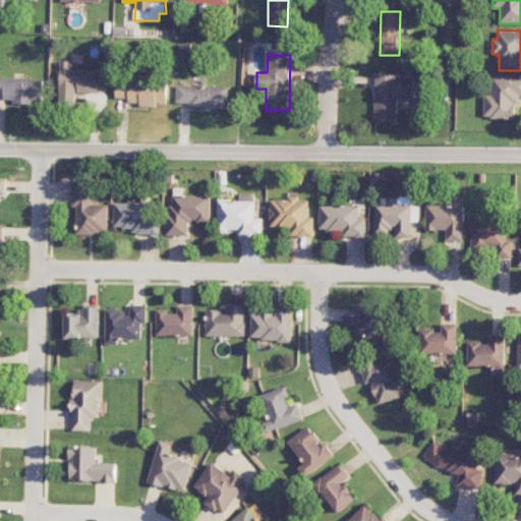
[(75,92),(98,93),(99,70),(71,69),(71,61),(60,60),(59,103),(75,104),(75,92)]
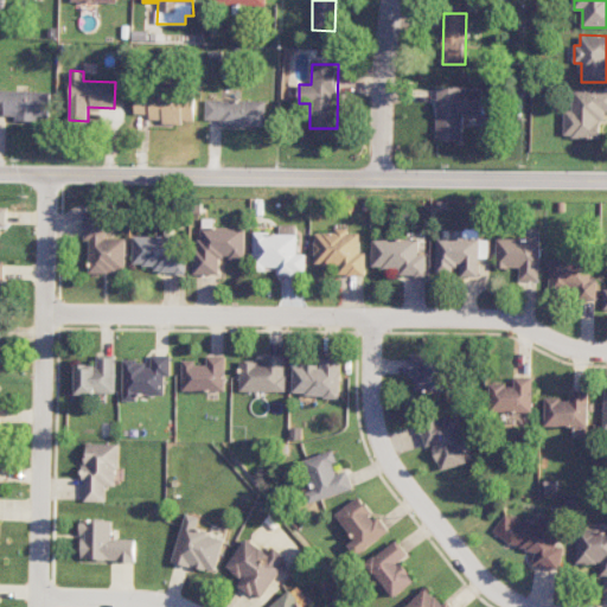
[(438,141),(464,141),(464,123),(490,125),(490,110),(483,110),(484,88),(438,87),(438,141)]
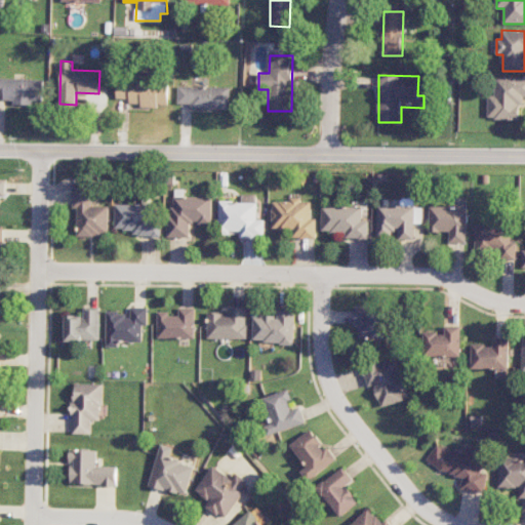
[(522,118),(522,96),(524,95),(524,77),(496,77),(496,95),(488,95),(488,119),(522,118)]
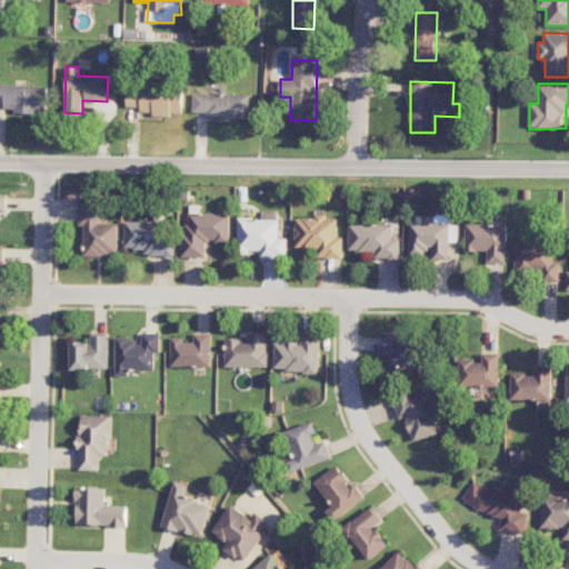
[(0,102),(5,103),(5,111),(47,112),(48,86),(0,85),(0,102)]
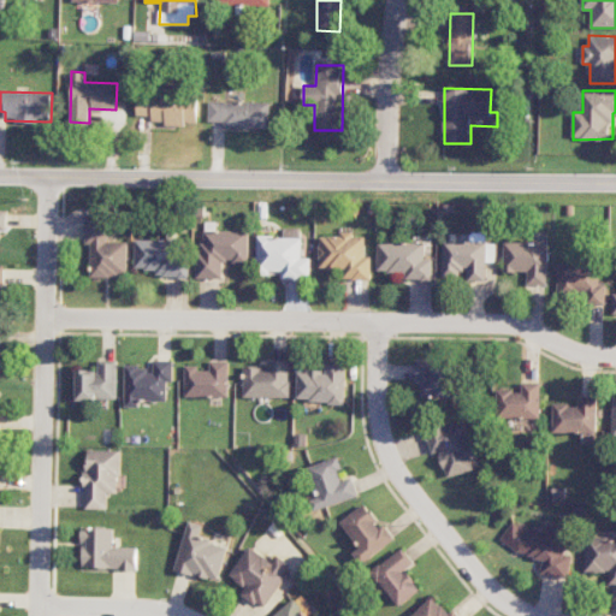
[(197,124),(197,93),(136,93),(136,117),(153,117),(153,124),(197,124)]
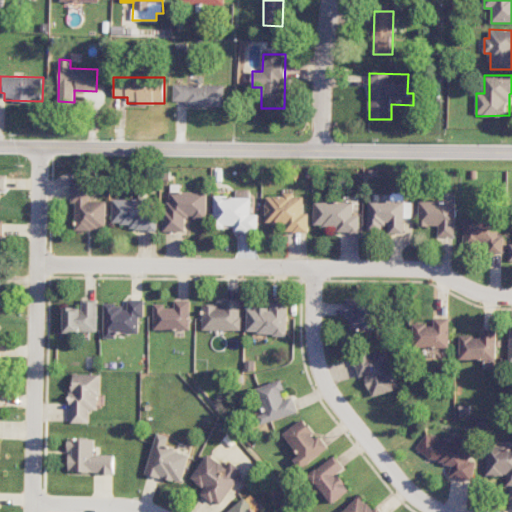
[(173,101),(187,101),(187,107),(225,107),(225,85),(173,84),(173,101)]
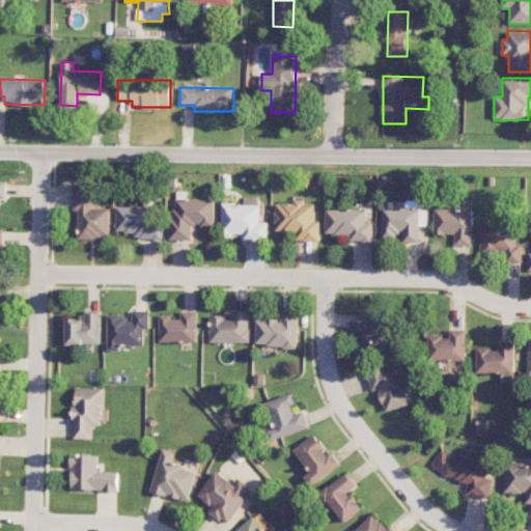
[(79,238),(111,239),(111,208),(93,207),(93,187),(75,186),(74,211),(79,211),(79,238)]
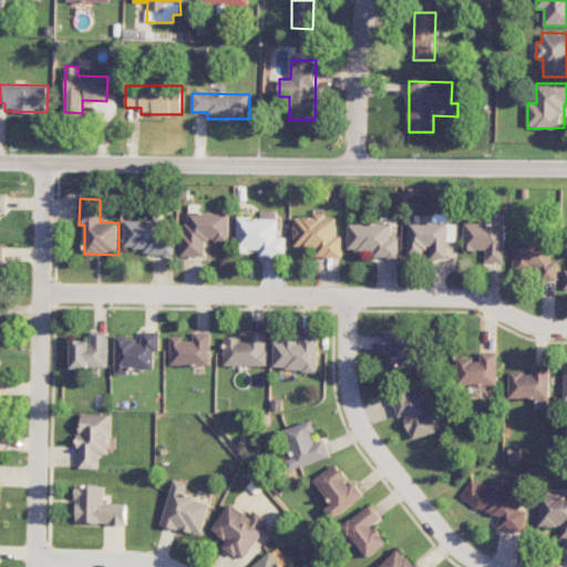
[(295,217),(294,246),(318,247),(317,257),(341,257),(342,236),(337,236),(338,217),(325,217),(325,209),(312,209),(312,218),(295,217)]
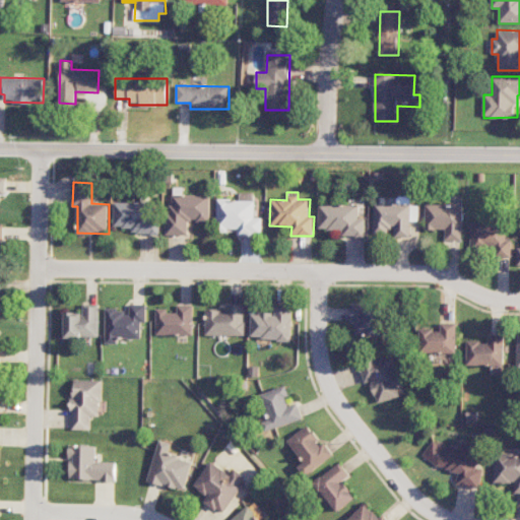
[(210,221),(210,195),(170,194),(169,235),(189,235),(190,220),(210,221)]
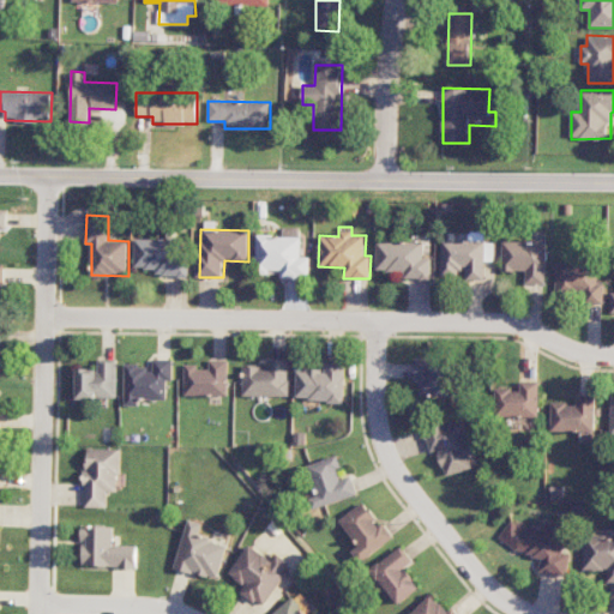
[(257,236),(257,272),(281,271),(281,277),(309,277),(309,257),(301,257),(301,236),(257,236)]
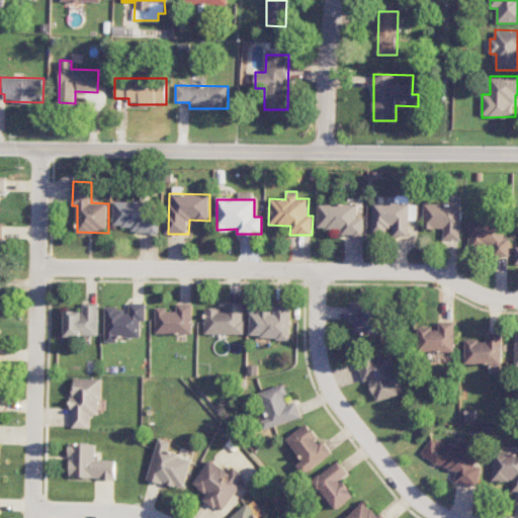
[(159,233),(159,202),(114,201),(114,226),(132,227),(132,233),(159,233)]
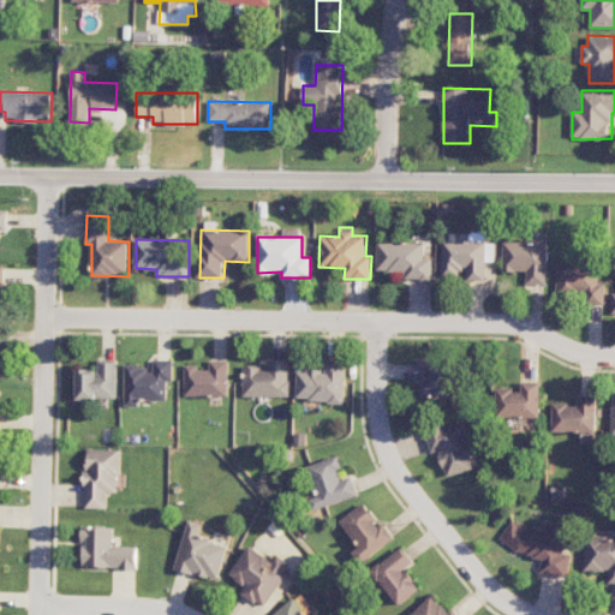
[(377,270),(406,272),(405,279),(433,280),(433,256),(425,256),(425,243),(378,242),(377,270)]
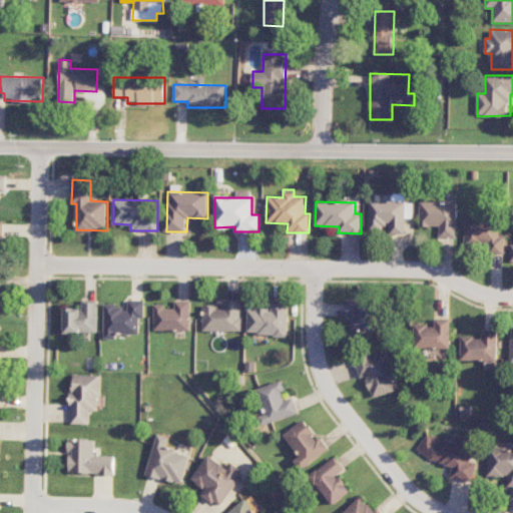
[(413,201),(370,201),(370,231),(388,231),(388,234),(405,233),(405,217),(414,217),(413,201)]
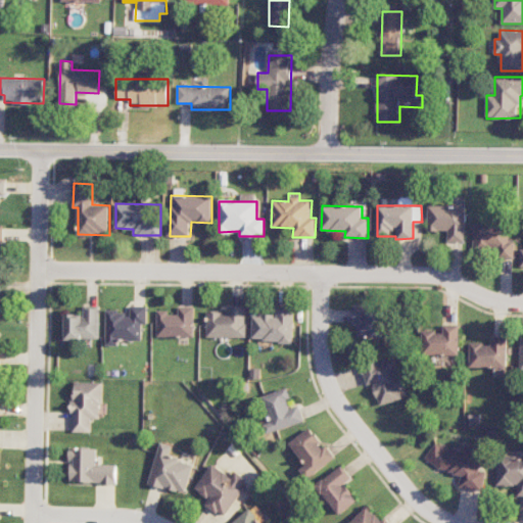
[(448,241),(465,242),(466,206),(428,205),(428,230),(448,231),(448,241)]
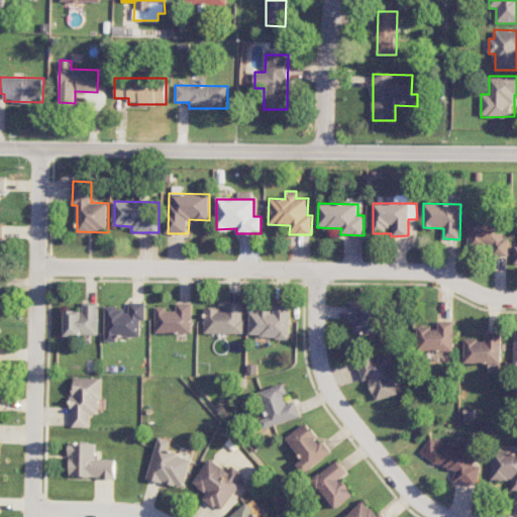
[(469,221),(468,247),(495,248),(495,255),(508,255),(508,222),(469,221)]
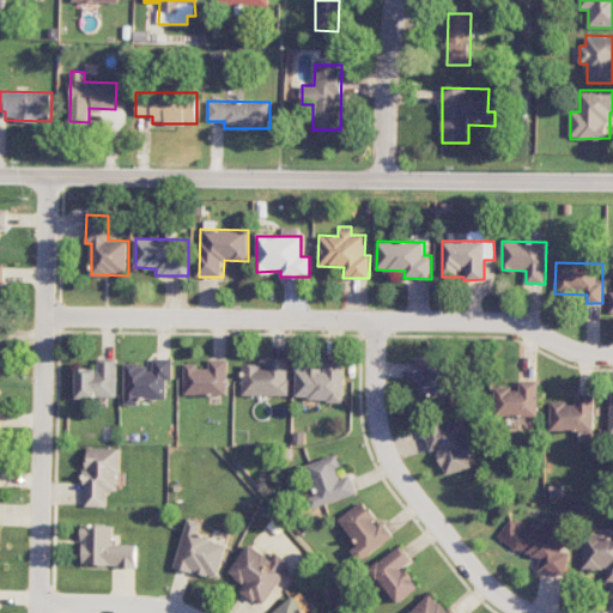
[(416,358),(416,381),(420,381),(422,395),(453,394),(451,357),(416,358)]
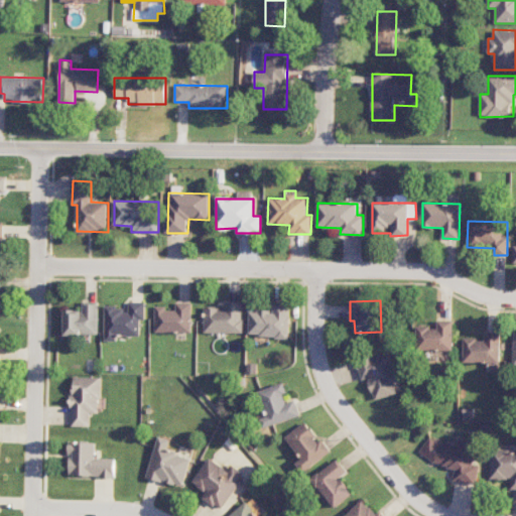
[(99,335),(99,301),(83,301),(83,309),(65,310),(65,335),(99,335)]
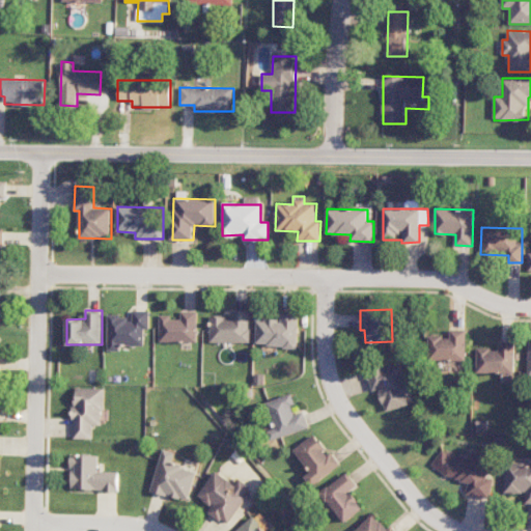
[(108,351),(121,351),(121,345),(144,345),(145,330),(149,330),(150,311),(132,310),(132,315),(108,315),(108,351)]
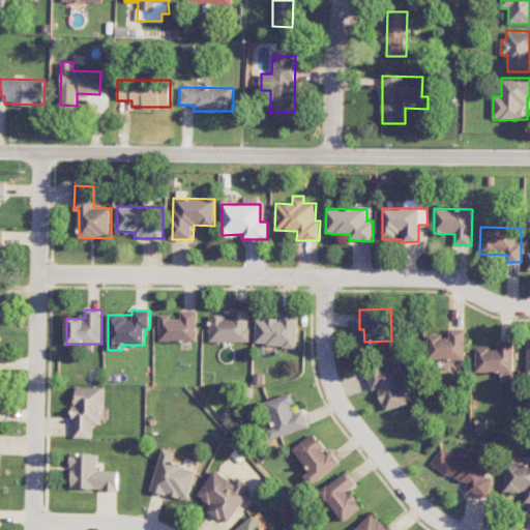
[(159,316),(159,342),(197,342),(198,311),(180,311),(180,316),(159,316)]
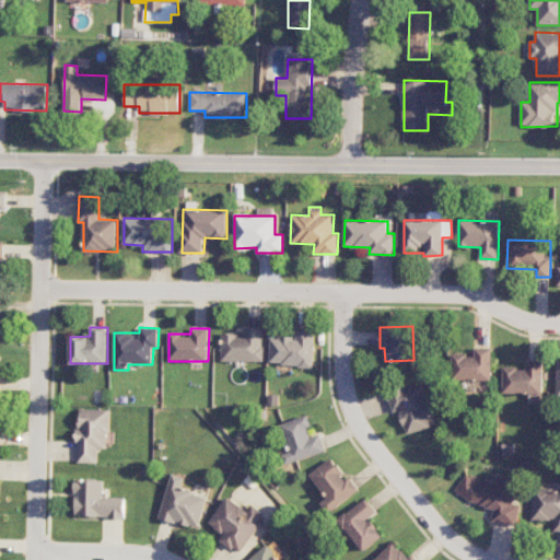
[(221,334),(222,362),(265,361),(264,328),(244,328),(244,333),(221,334)]
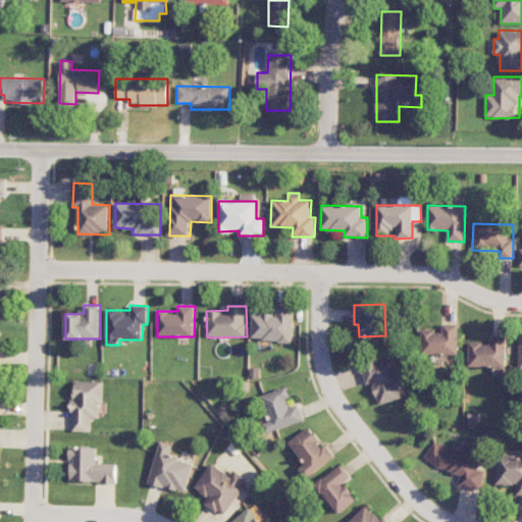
[(293,341),(294,307),(277,307),(277,314),(253,314),(253,340),(293,341)]
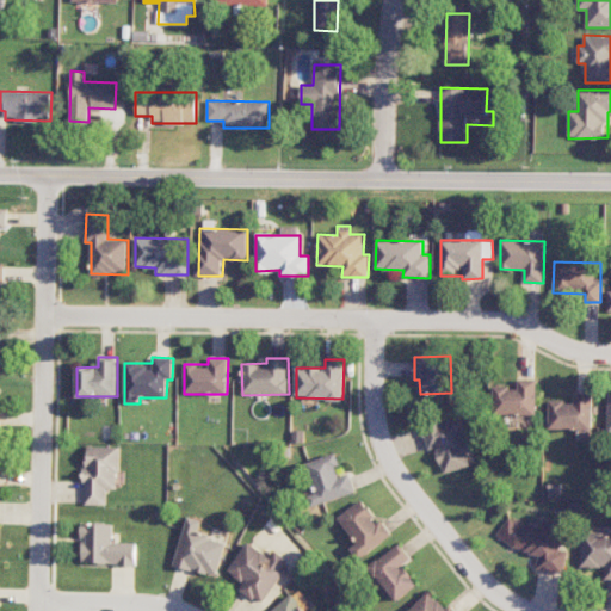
[(537,415),(538,380),(518,380),(518,387),(494,387),(494,414),(537,415)]
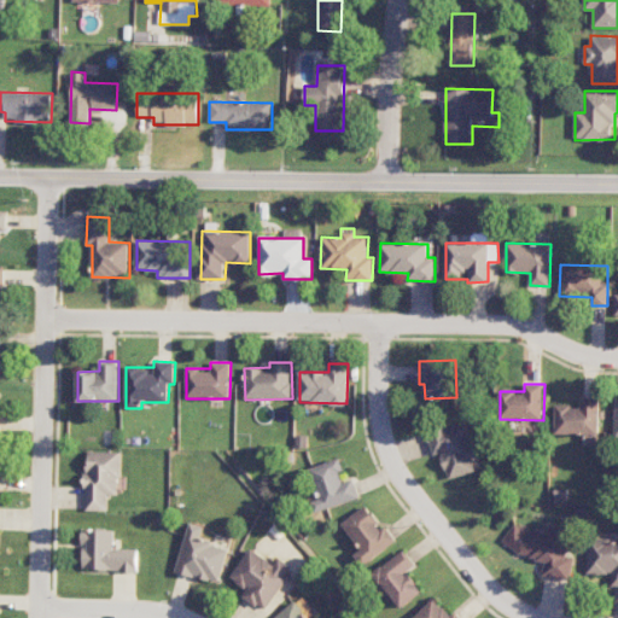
[(600,435),(601,398),(581,397),(581,406),(557,406),(555,433),(600,435)]
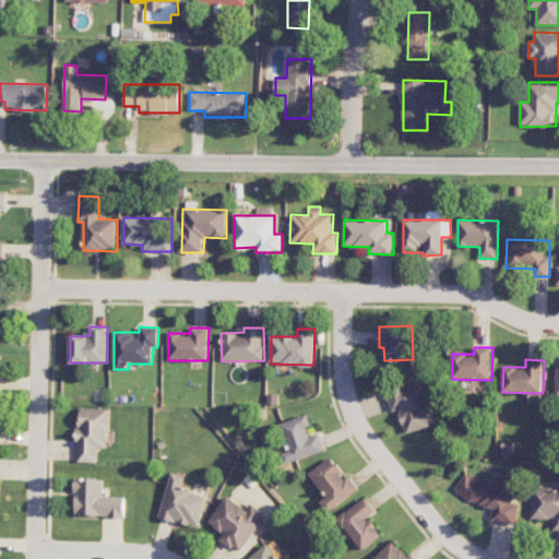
[(393,412),(400,411),(406,432),(436,424),(424,382),(387,393),(393,412)]
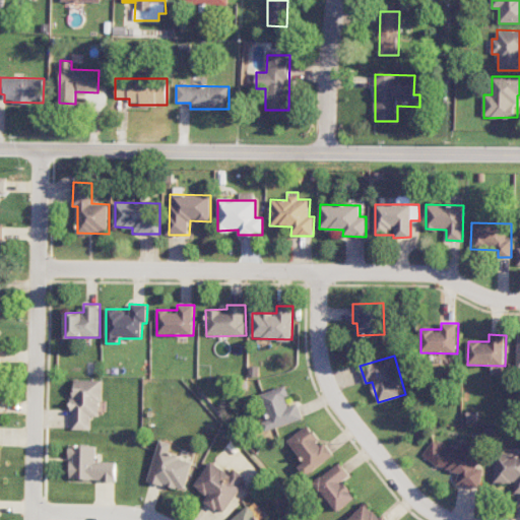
[(73,430),(90,430),(90,416),(102,416),(102,379),(72,380),(73,430)]
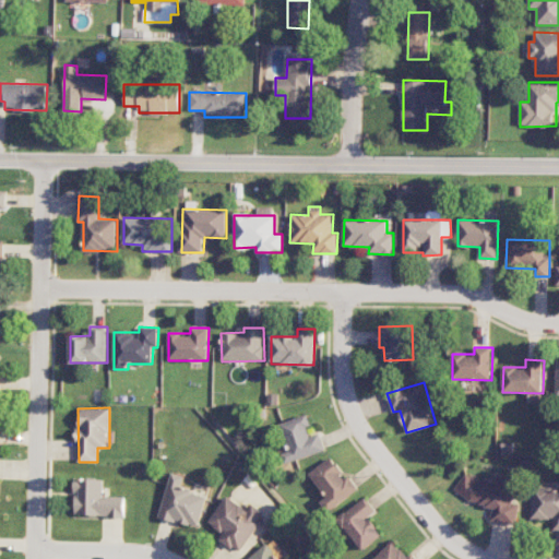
[(287,464),(328,451),(322,433),(312,437),(309,427),(312,426),(309,414),(282,423),(290,450),(283,452),(287,464)]
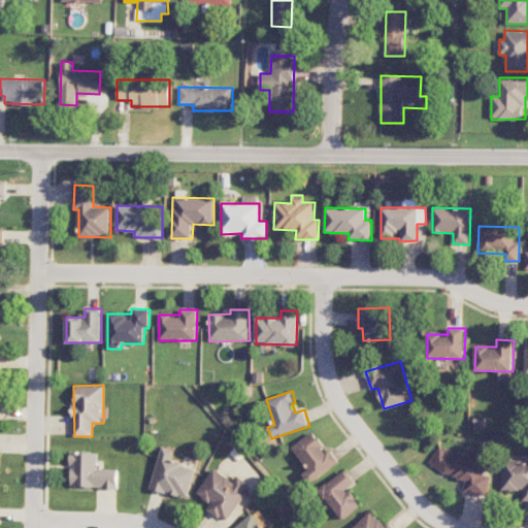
[(331,449),(328,451),(314,432),(293,447),(310,470),(304,474),(311,484),(340,462),(331,449)]
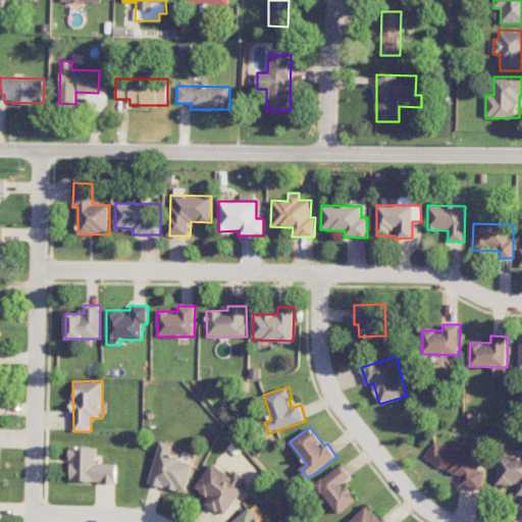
[(149,483),(187,492),(194,463),(170,457),(172,445),(159,441),(149,483)]
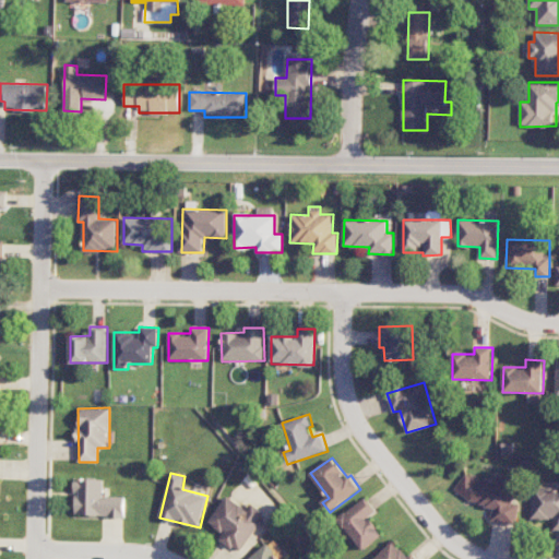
[(518,525),(521,504),(511,503),(514,483),(462,474),(458,499),(495,504),(491,521),(518,525)]
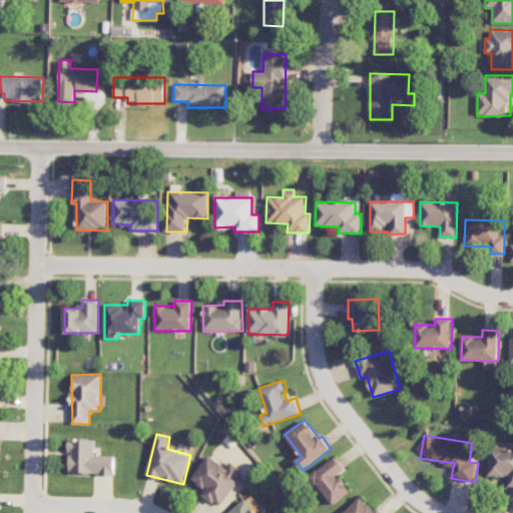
[(114,456),(94,455),(94,440),(68,439),(68,473),(114,474),(114,456)]
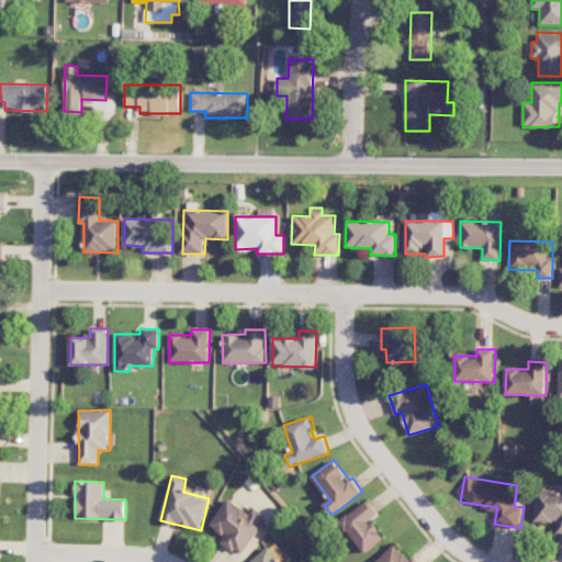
[(557,521),(557,531),(561,531),(561,491),(535,491),(535,521),(557,521)]
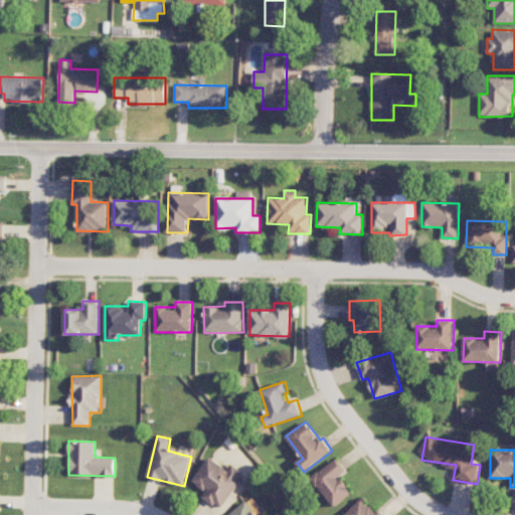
[(229,471),(209,456),(191,481),(205,491),(202,496),(220,510),(246,475),(233,466),(229,471)]
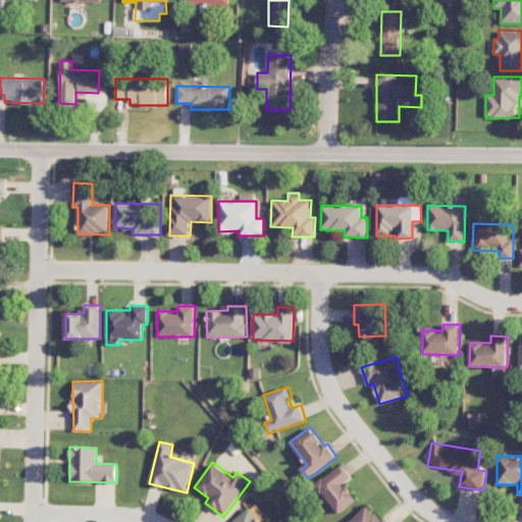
[(346,483),(353,478),(343,465),(317,484),(340,514),(358,500),(346,483)]
